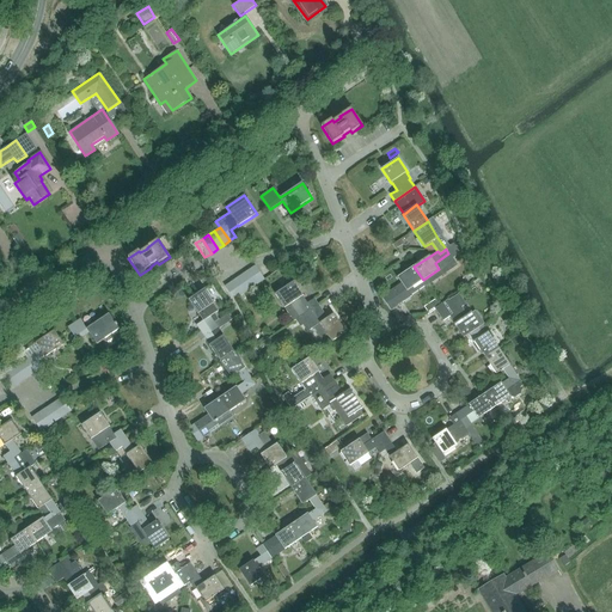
[(256,267),(250,270),(258,285),(264,280),(256,267)]
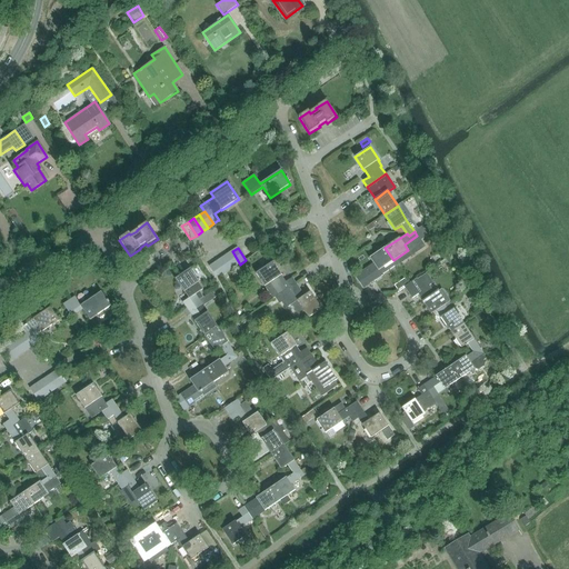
[(262,257),(268,253),(263,248),(259,250),(262,257)]
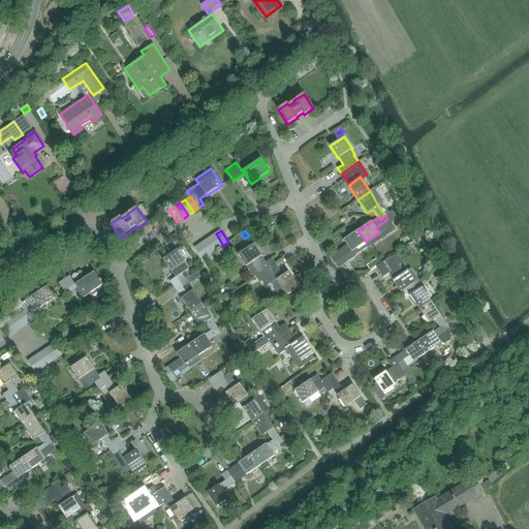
[(343,240),(347,246),(336,253),(344,265),(348,261),(349,261),(355,257),(354,256),(368,246),(366,242),(358,230),(353,232),(351,235),(343,240)]
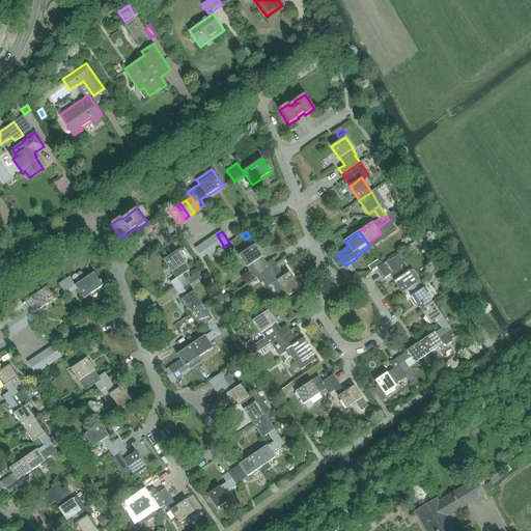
[(217,234),(211,239),(219,250),(224,247),(217,234)]
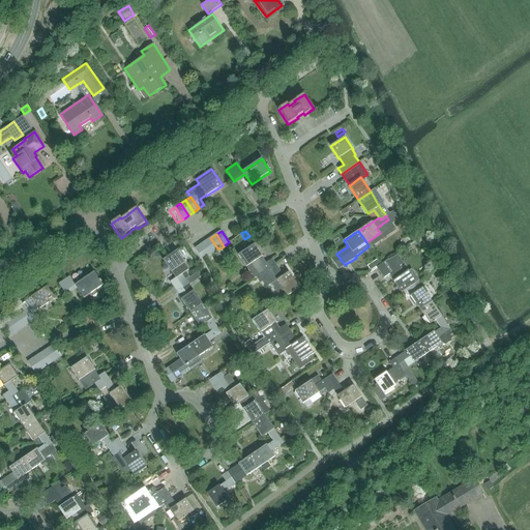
[(210,238),(205,241),(213,253),(218,249),(210,238)]
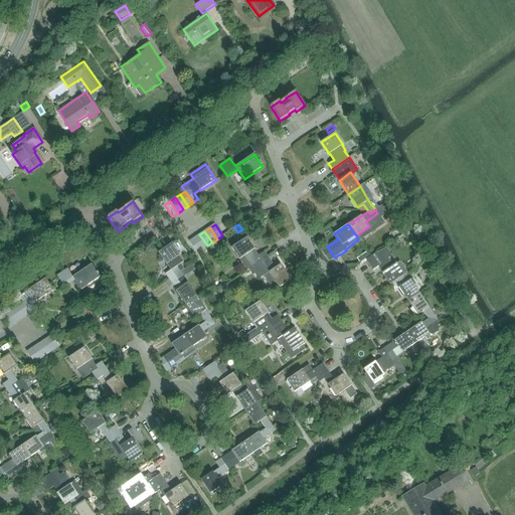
[(199,234),(195,238),(202,249),(207,245),(199,234)]
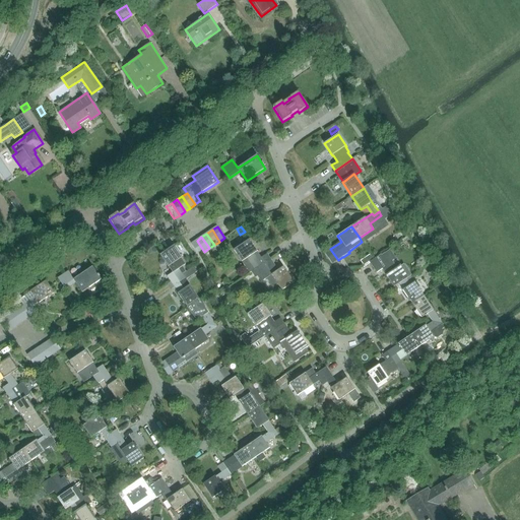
[(254,270),(256,269),(270,260),(267,255),(267,254),(261,258),(257,252),(258,251),(254,246),(252,244),(250,240),(234,251),(241,262),(246,259),(254,270)]
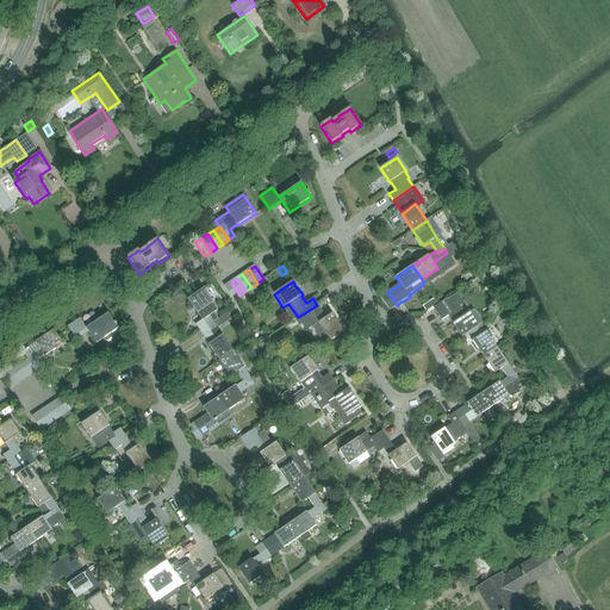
[(240,296),(231,282),(224,286),(234,299),(240,296)]
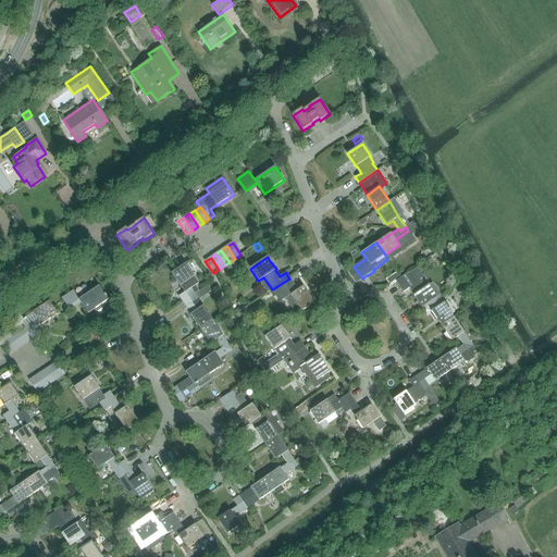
[(180,286),(181,286),(185,292),(180,296),(183,302),(195,294),(186,281),(195,275),(186,263),(171,273),(180,286)]
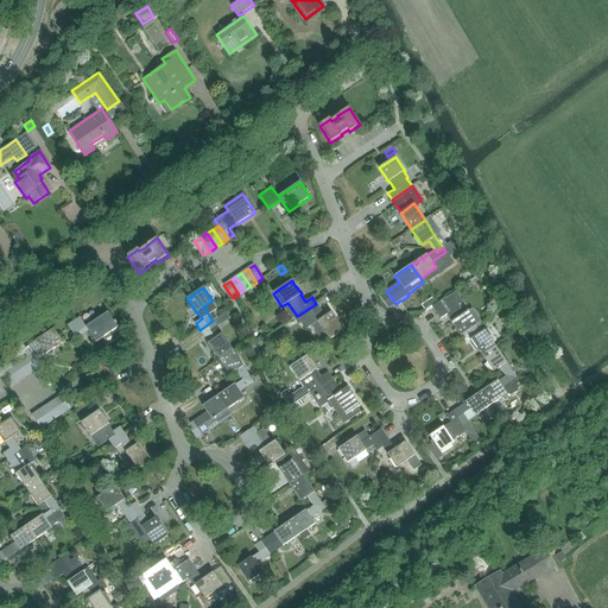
[(386,291),(380,296),(388,309),(396,304),(386,291)]
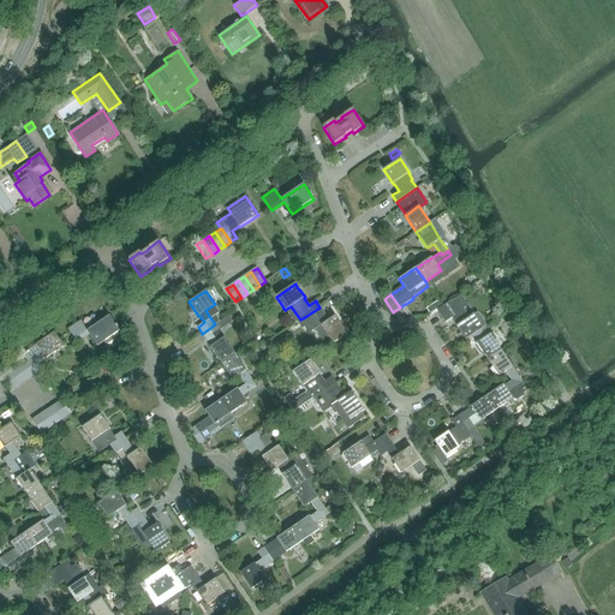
[(452,318),(457,326),(464,321),(470,317),(464,309),(467,306),(461,296),(452,302),(451,302),(441,308),(437,310),(446,323),(452,318)]
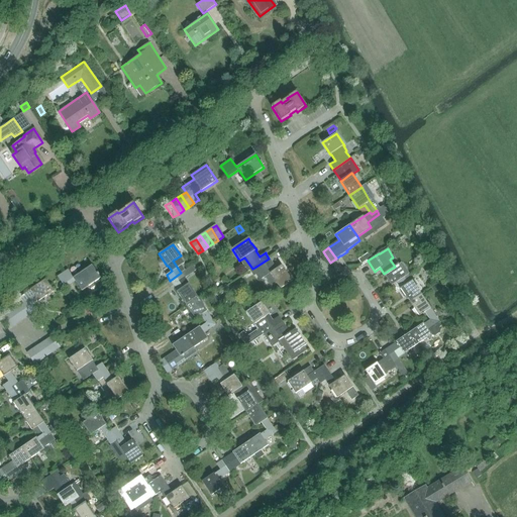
[(362,265),(368,261),(371,259),(368,252),(358,260),(362,265)]
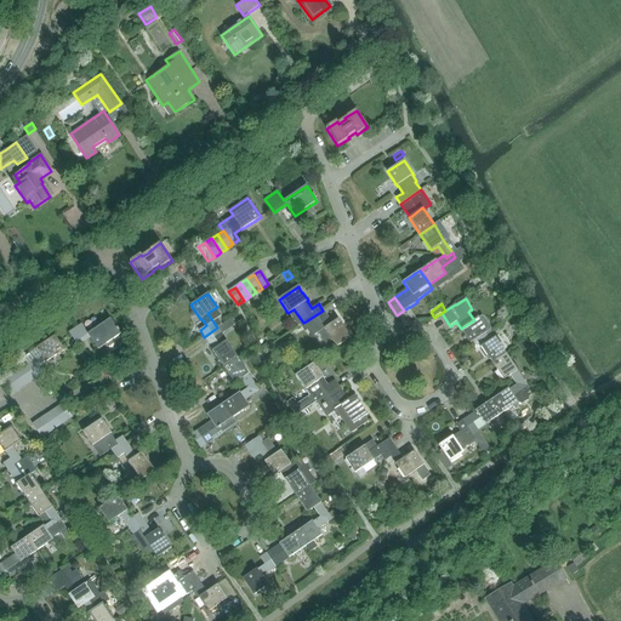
[(311,329),(313,326),(317,334),(319,332),(330,347),(335,343),(337,347),(352,337),(339,319),(332,323),(323,311),(306,322),(311,329)]
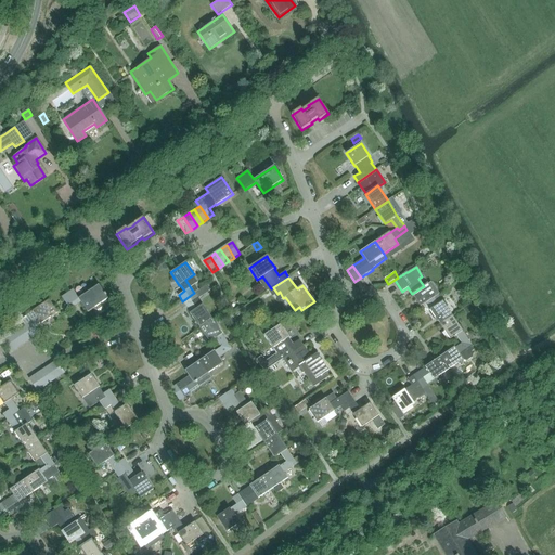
[(62,297),(69,309),(80,301),(88,312),(108,299),(99,284),(78,298),(73,289),(62,297)]
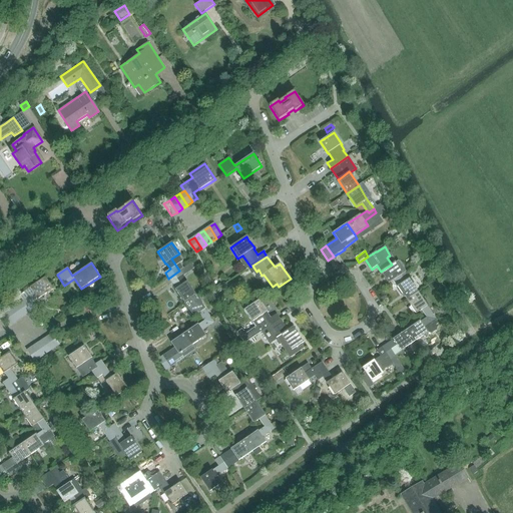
[(389,284),(394,280),(402,274),(394,263),(392,265),(387,268),(381,272),(389,284)]
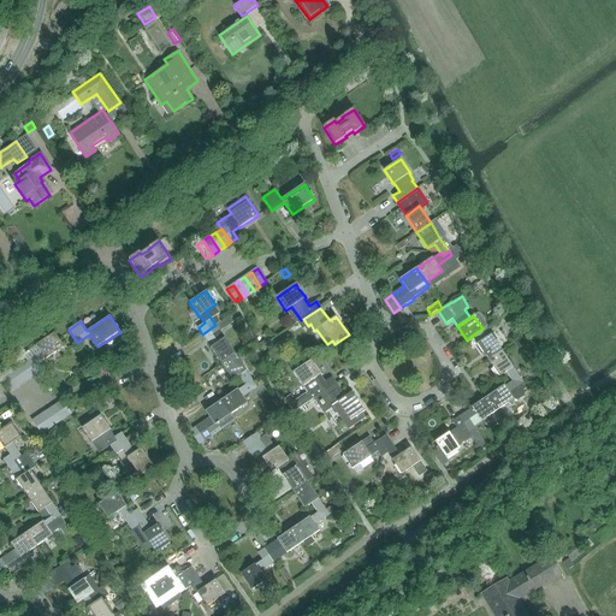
[(211,348),(221,365),(236,355),(224,338),(218,343),(213,336),(220,331),(215,325),(202,335),(212,348),(211,348)]
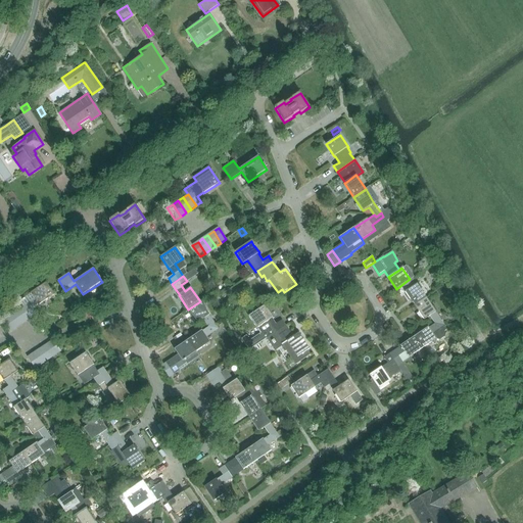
[(405,292),(415,305),(426,298),(417,284),(415,285),(410,279),(401,285),(406,291),(405,292)]
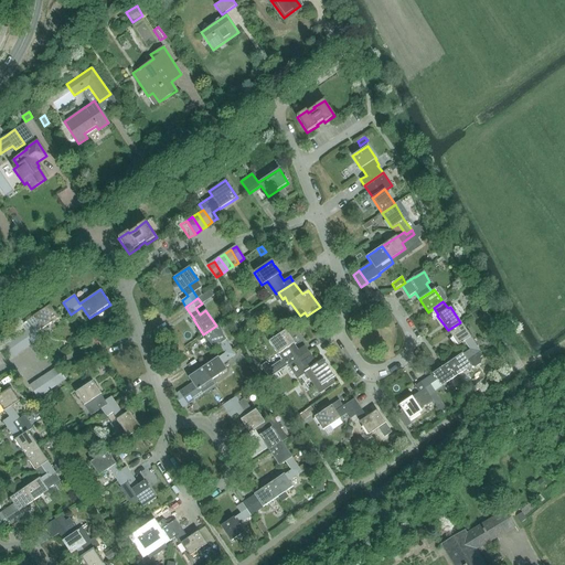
[(32,317),(21,326),(24,331),(33,343),(39,340),(34,333),(41,329),(42,330),(59,318),(50,305),(32,317)]
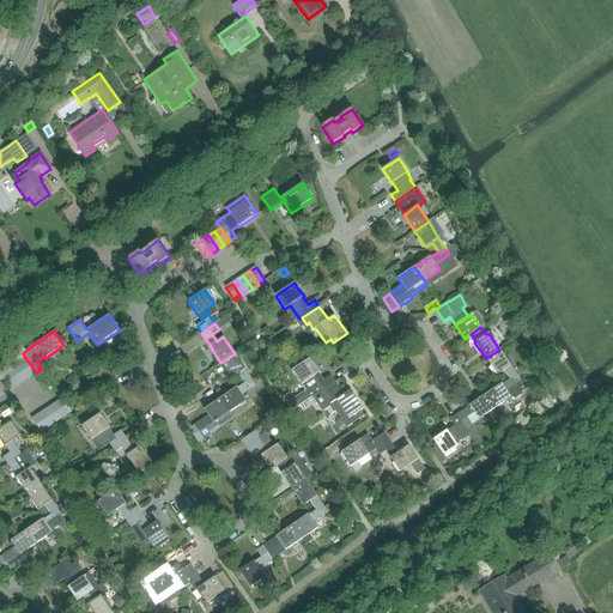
[(519,338),(511,341),(516,349),(523,344),(519,338)]
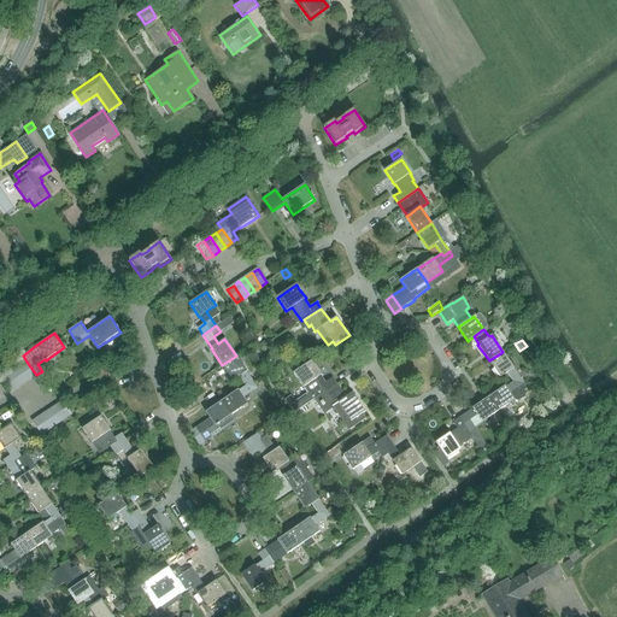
[(316,346),(304,354),(307,360),(319,352),(316,346)]
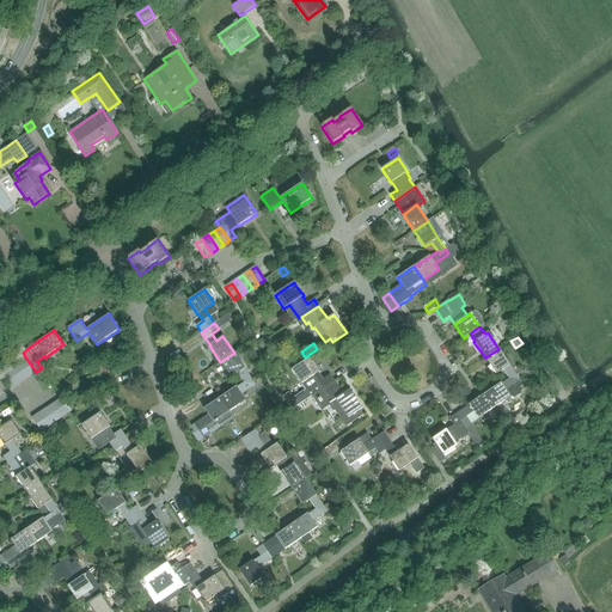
[(496,374),(502,369),(509,379),(510,381),(516,377),(509,365),(499,349),(485,357),(496,374)]
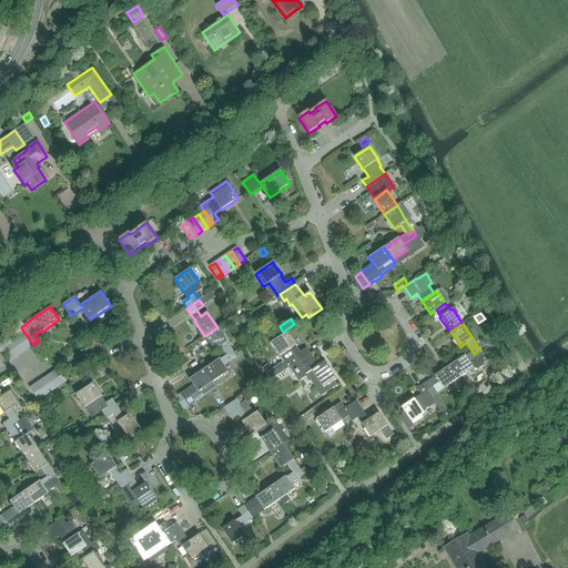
[(226,355),(227,355),(229,357),(234,353),(226,342),(227,342),(217,327),(204,336),(215,351),(221,347),(226,355)]
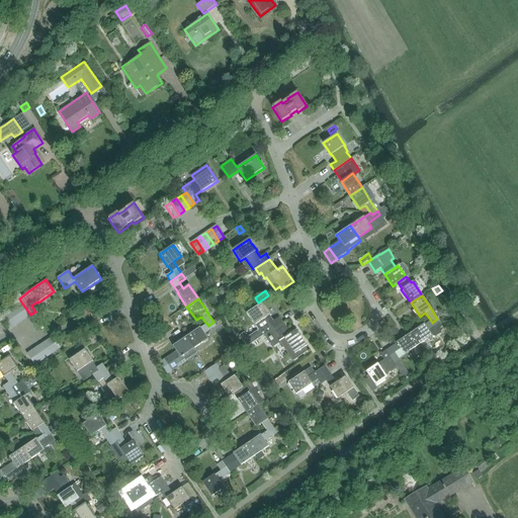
[(263,319),(271,331),(282,323),(279,318),(273,321),(269,315),(270,315),(262,303),(246,314),(254,325),(263,319)]
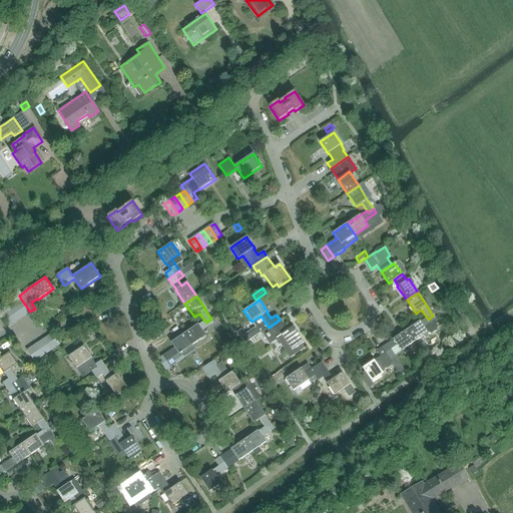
[(22,301),(17,304),(25,316),(30,312),(22,301)]
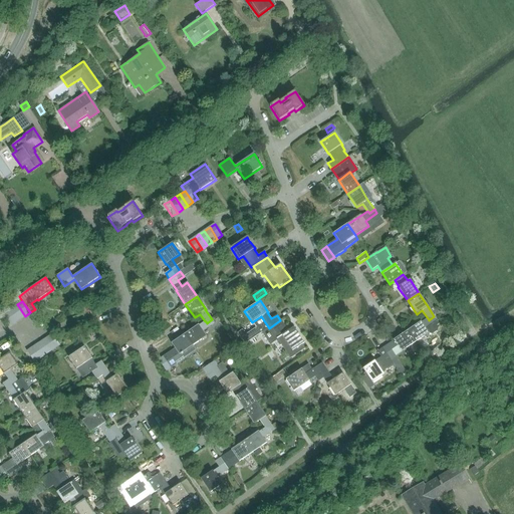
[(17,304),(12,307),(20,319),(25,316),(17,304)]
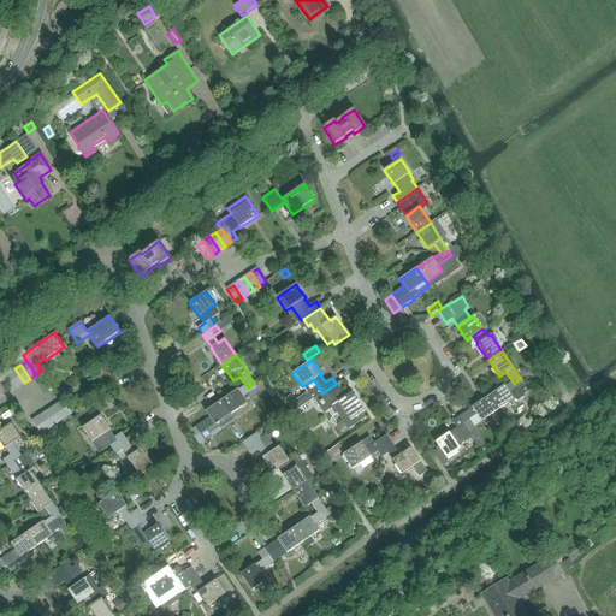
[(15,368),(9,373),(18,386),(24,383),(15,368)]
